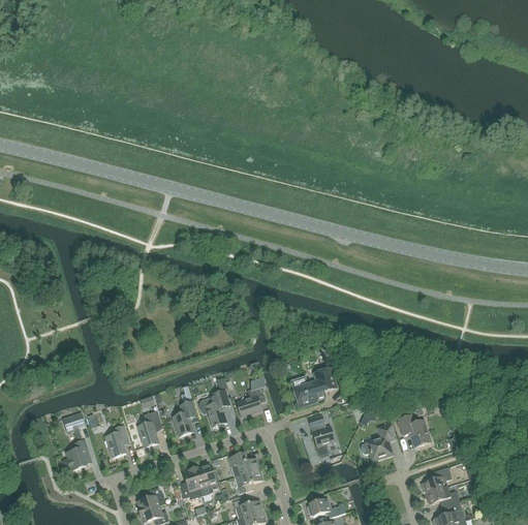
[(322,390),(336,385),(330,366),(313,371),(315,379),(292,387),(298,405),(309,402),(309,400),(324,396),(322,390)]
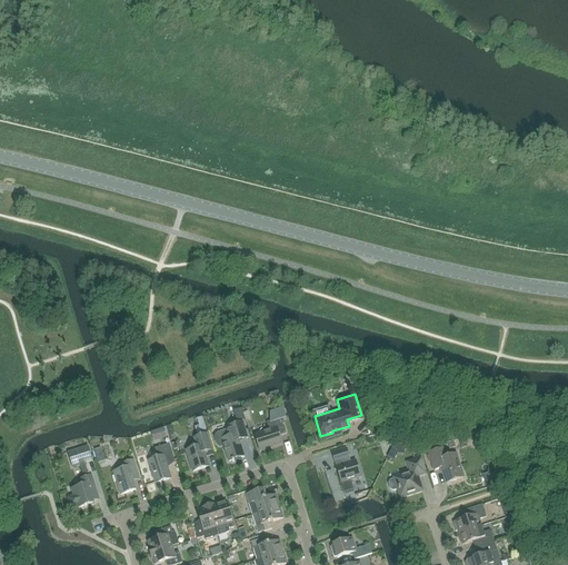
[(196,429),(203,427),(200,412),(191,414),(196,429)]
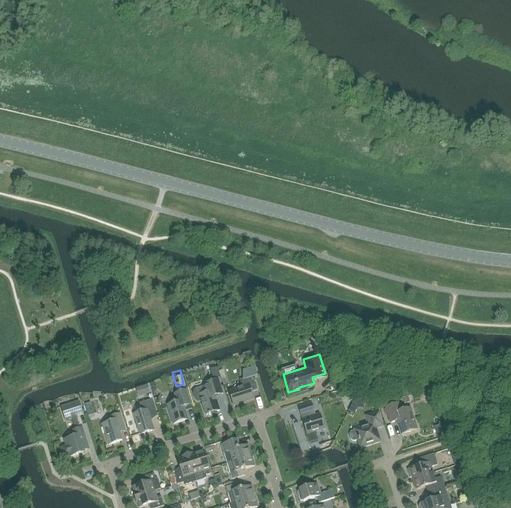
[(250,389),(256,387),(252,372),(239,377),(241,384),(228,388),(232,402),(252,395),(250,389)]
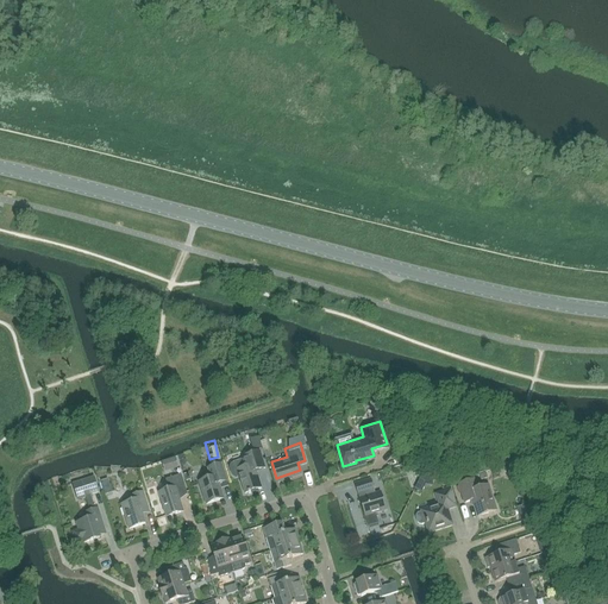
[(230,460),(230,463),(230,465),(231,470),(232,471),(234,472),(236,472),(238,472),(243,490),(246,489),(248,490),(250,489),(249,488),(261,484),(255,466),(264,464),(258,447),(242,453),(243,455),(232,459),(230,460)]
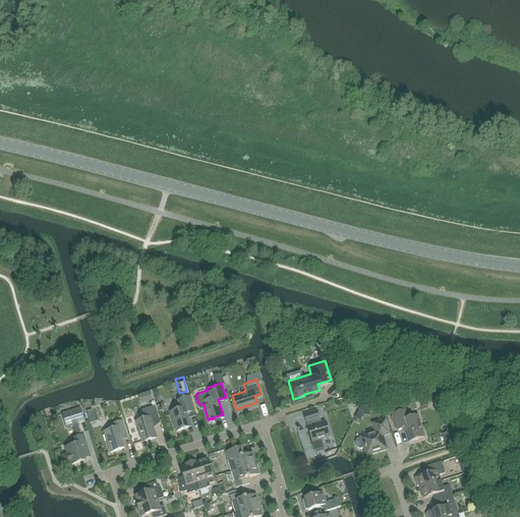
[(186,410),(193,408),(188,394),(177,397),(179,405),(169,409),(175,428),(190,423),(186,410)]
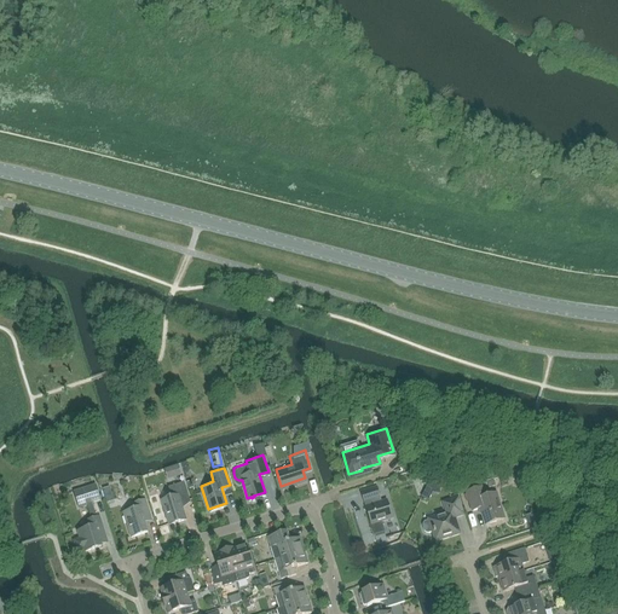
[(201,481),(211,479),(208,470),(198,473),(201,481)]
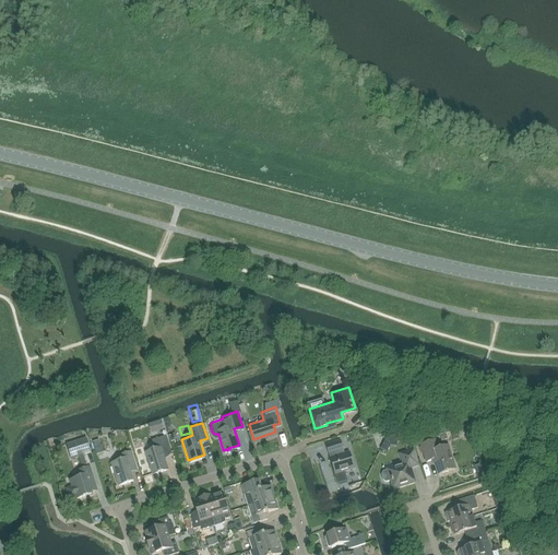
[(163,452),(170,450),(165,433),(151,437),(154,446),(145,449),(152,471),(167,467),(163,452)]
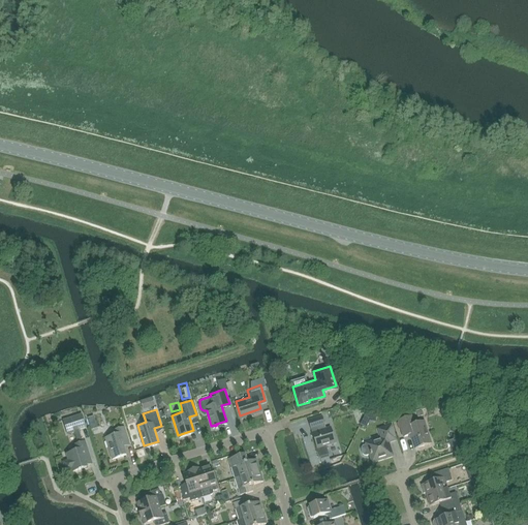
[(81,410),(62,417),(66,430),(72,428),(76,440),(73,441),(75,448),(65,451),(67,457),(62,458),(65,468),(70,467),(70,468),(86,464),(84,458),(90,456),(85,438),(82,439),(78,426),(85,424),(81,410)]
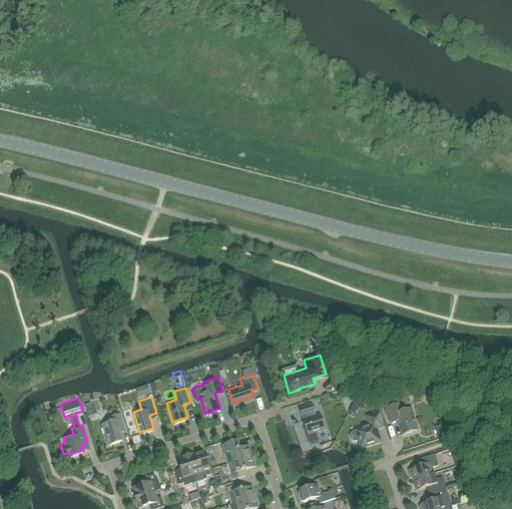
[(352,407),(357,410),(359,405),(364,407),(365,400),(355,399),(352,407)]
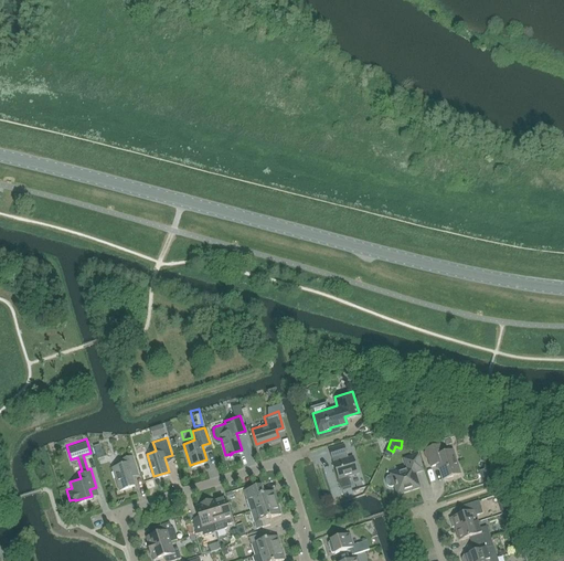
[(338,476),(357,469),(352,453),(347,455),(342,441),(328,445),(331,454),(334,463),(333,463),(338,476)]
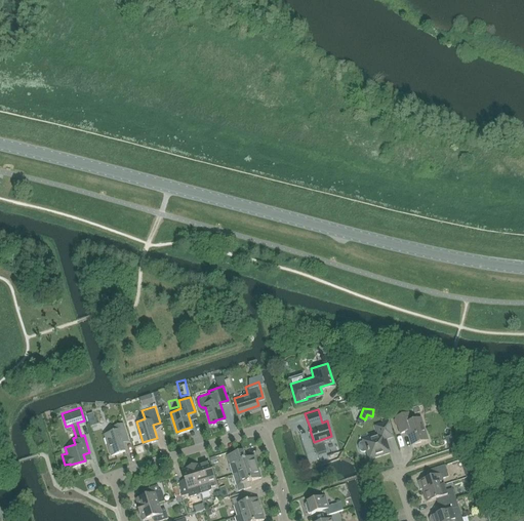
[(410,442),(427,437),(419,415),(409,418),(407,410),(395,414),(399,430),(406,428),(410,442)]
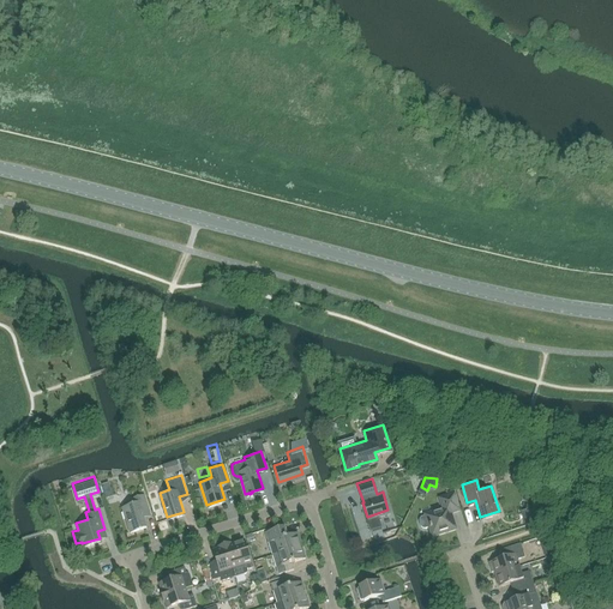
[(425,512),(420,513),(419,516),(418,518),(420,523),(421,524),(424,524),(428,523),(431,532),(454,524),(449,510),(458,506),(454,490),(438,494),(442,506),(425,512)]
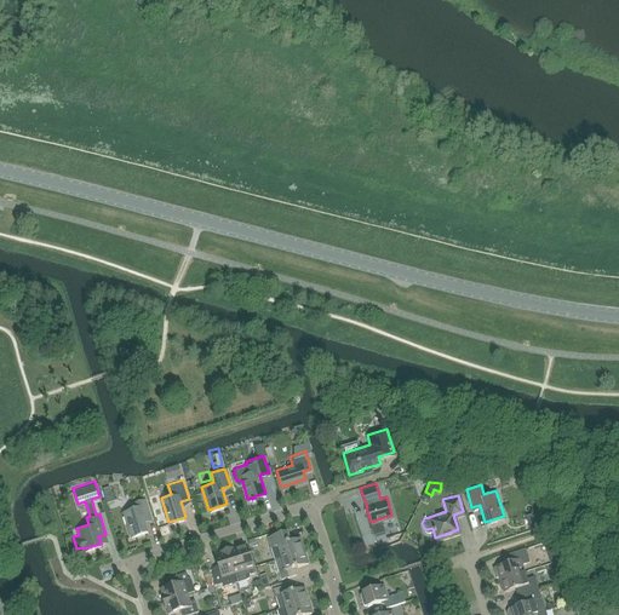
[(142,512),(148,510),(144,496),(132,500),(135,506),(122,510),(130,534),(147,529),(142,512)]
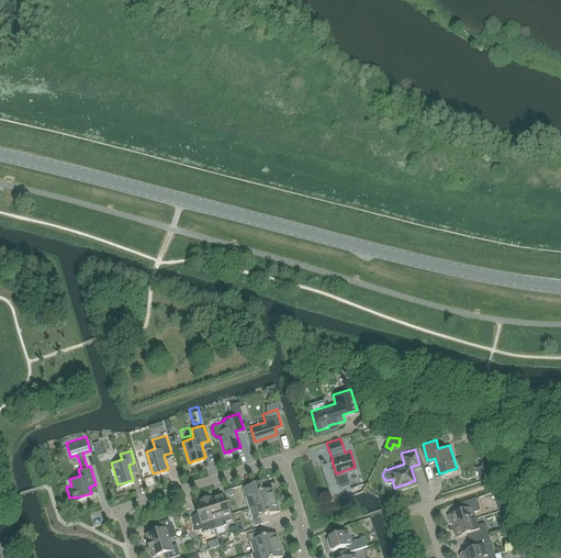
[(248,505),(275,497),(271,484),(261,488),(259,478),(251,481),(251,482),(243,484),(248,505)]
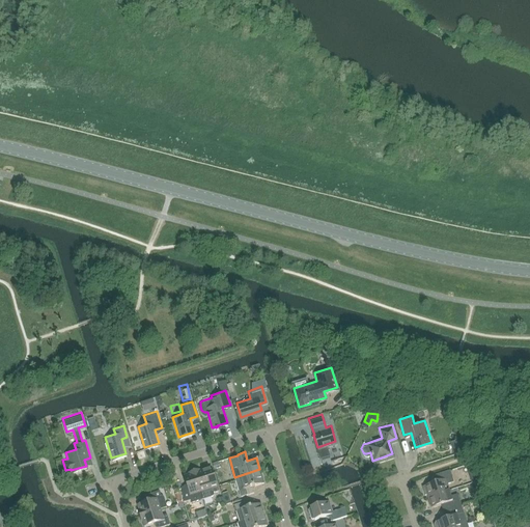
[(193,468),(201,496),(212,493),(213,491),(213,490),(218,488),(212,470),(206,472),(204,466),(198,468),(198,467),(193,468)]
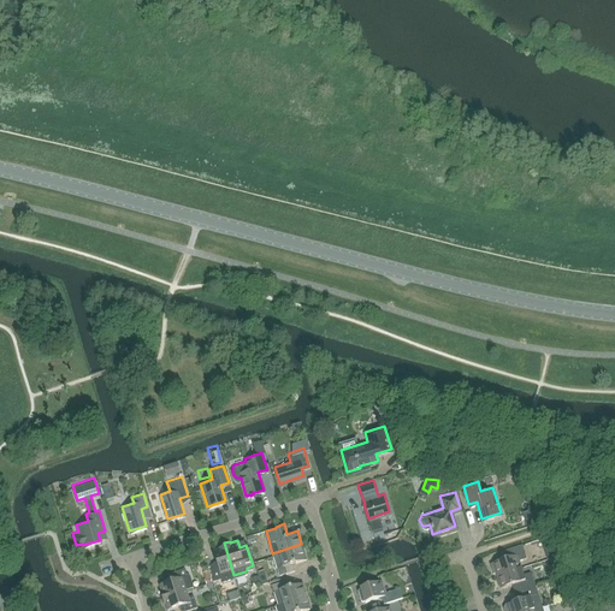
[(496,573),(520,564),(518,558),(525,556),(521,541),(503,547),(506,555),(489,561),(492,570),(495,570),(496,573)]
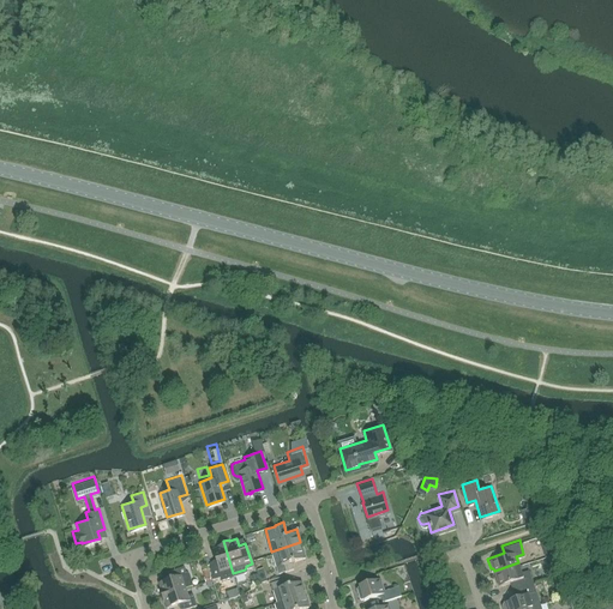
[(221,577),(233,573),(223,541),(217,543),(218,544),(211,547),(215,560),(208,562),(212,577),(220,574),(221,577)]
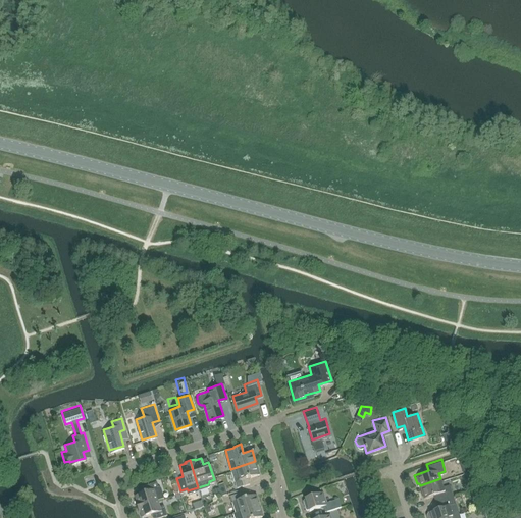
[(258,472),(255,461),(230,469),(236,485),(249,481),(247,475),(258,472)]
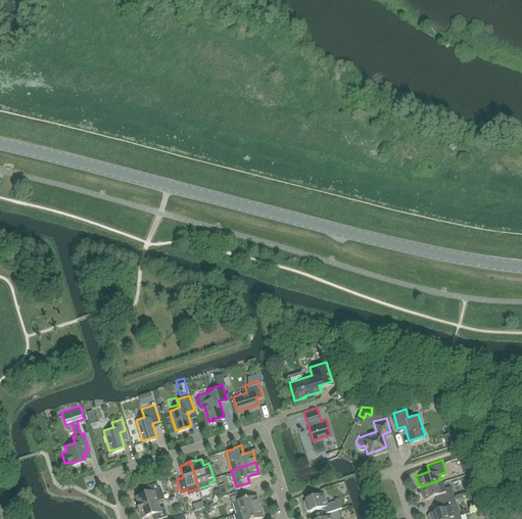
[(443,485),(441,479),(421,486),(424,497),(436,493),(438,500),(454,496),(449,483),(443,485)]
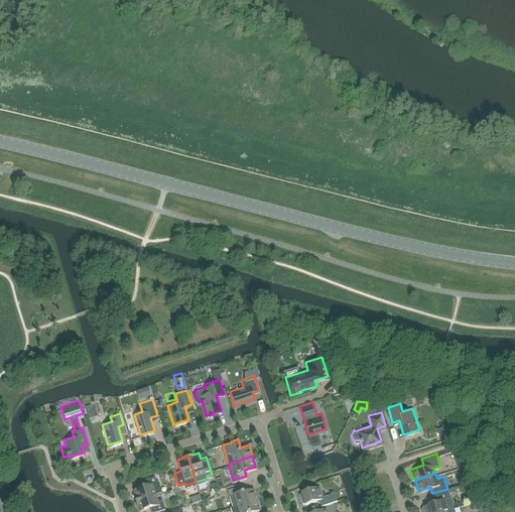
[(135,498),(154,492),(161,490),(158,480),(156,479),(155,479),(154,474),(142,478),(144,484),(133,487),(135,493),(133,493),(135,498)]
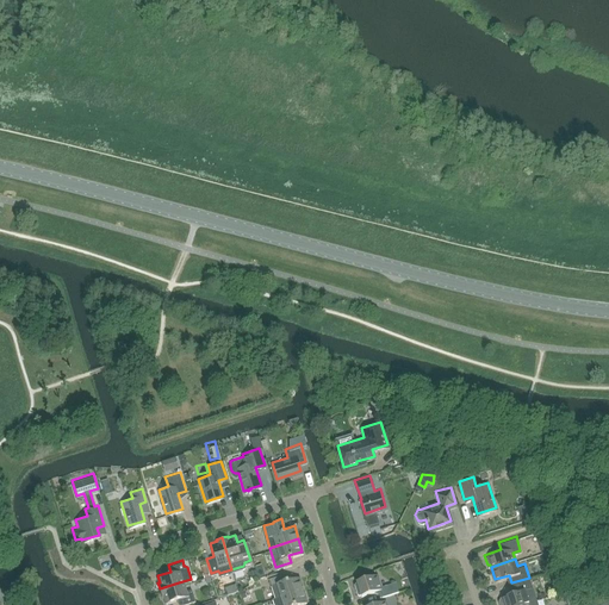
[(268,577),(274,596),(302,587),(298,574),(284,579),(283,572),(268,577)]
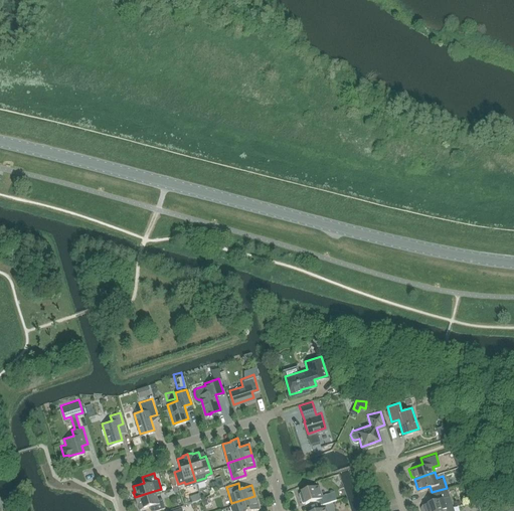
[(320,503),(335,497),(333,489),(321,493),(318,483),(300,489),(300,490),(299,490),(298,492),(301,500),(302,501),(304,500),(304,501),(318,497),(320,503)]
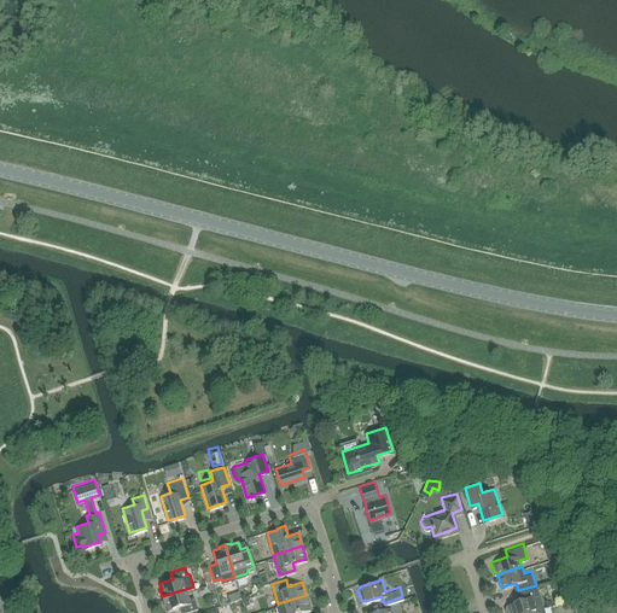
[(518,612),(542,606),(540,599),(536,585),(518,590),(521,599),(506,603),(506,605),(505,605),(505,606),(506,612),(518,612)]
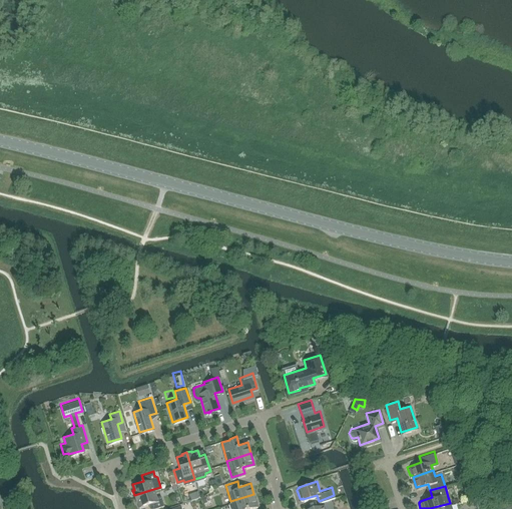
[(155,495),(153,489),(134,495),(135,500),(137,499),(138,505),(149,502),(151,507),(163,504),(160,493),(155,495)]
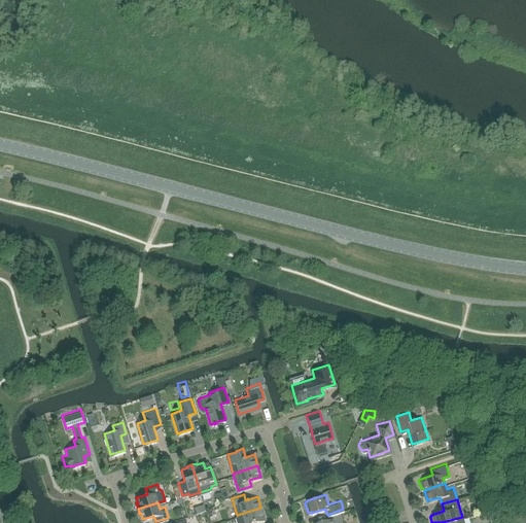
[(260,508),(237,515),(235,516),(237,522),(252,522),(265,518),(260,508)]
